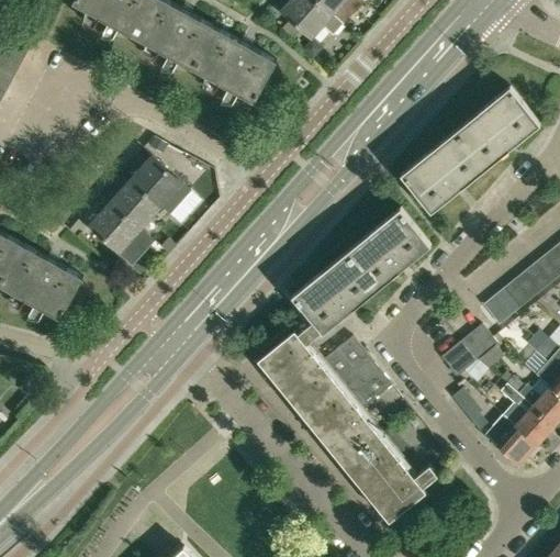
[(132,40),(153,0),(75,0),(71,7),(132,40)]
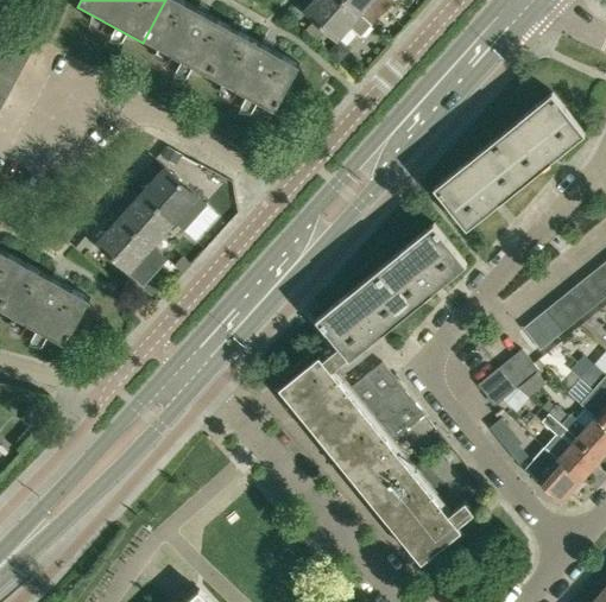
[(208,78),(232,35),(170,0),(165,0),(143,43),(208,78)]
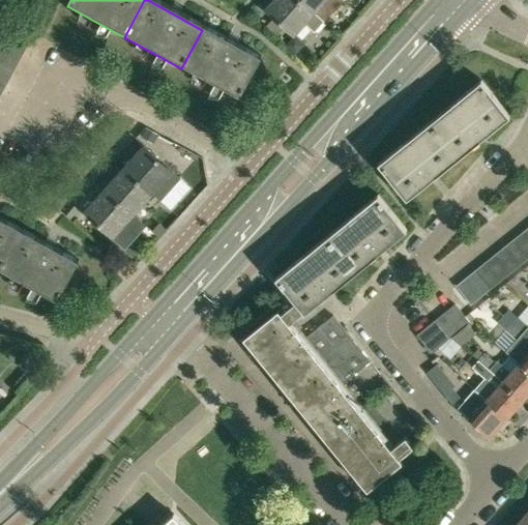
[(322,26),(312,17),(312,18),(291,0),(275,0),(264,13),(272,22),(264,31),(275,41),(284,32),(292,39),(302,28),(312,37),(322,26)]
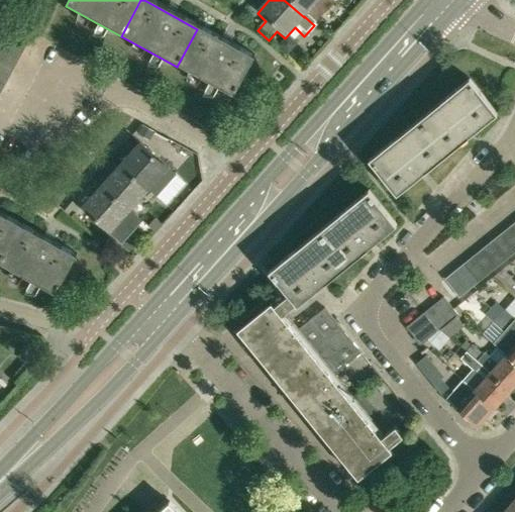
[(284,0),(304,17),(304,16),(318,0),(284,0)]
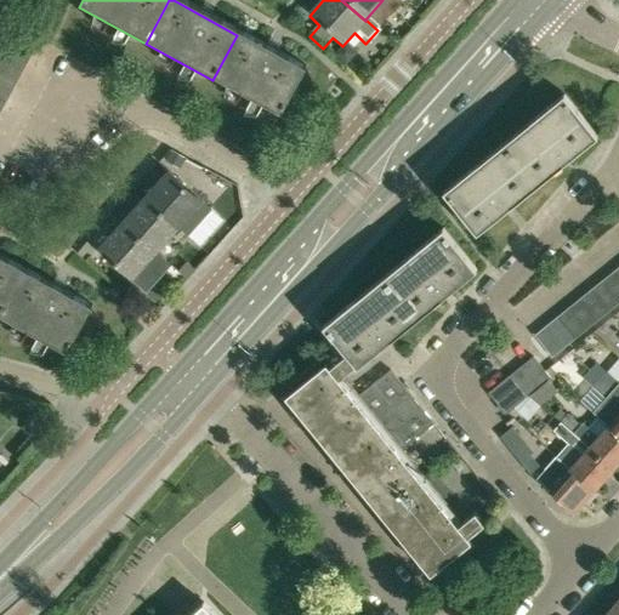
[(5,45),(29,60),(38,45),(12,32),(5,45)]
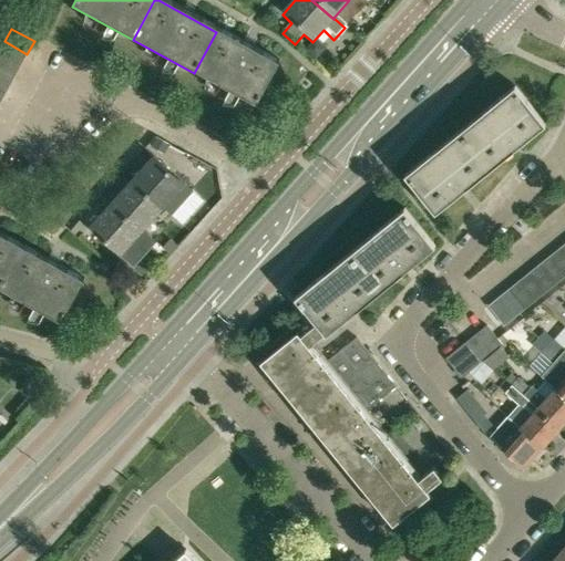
[(216,32),(194,73),(255,106),(277,65),(216,32)]
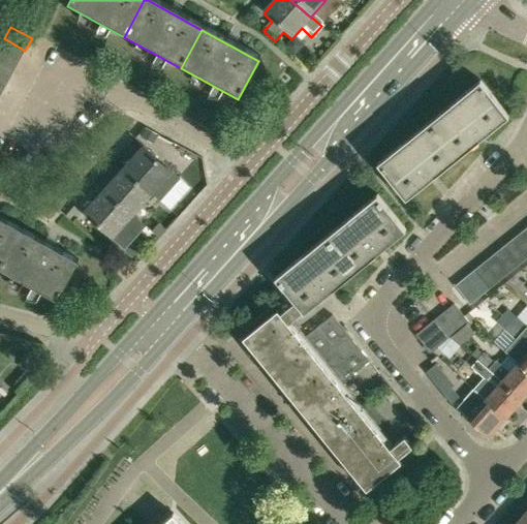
[(20,61),(25,51),(4,38),(0,45),(0,50),(20,61)]
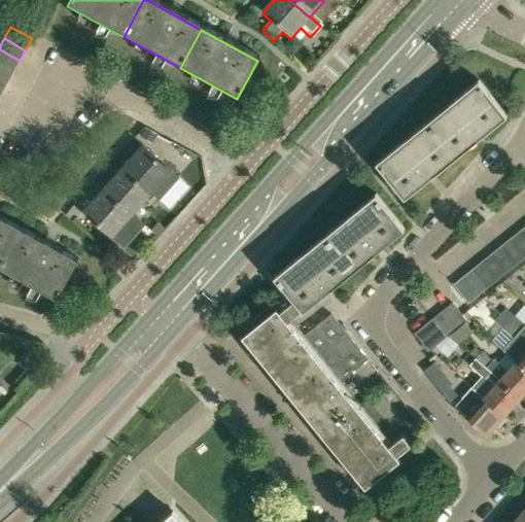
[(0,63),(13,71),(20,61),(0,49),(0,63)]
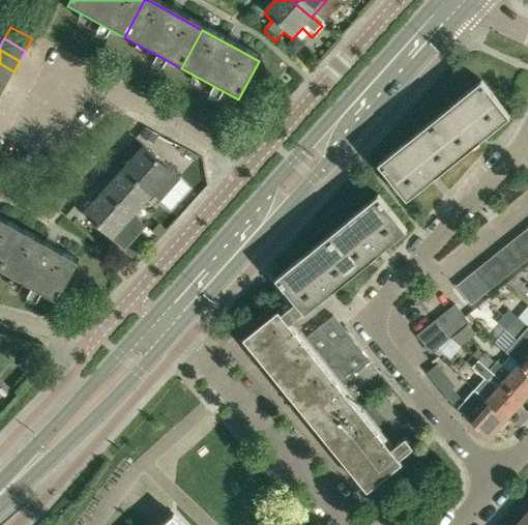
[(0,78),(8,82),(13,71),(0,63),(0,78)]
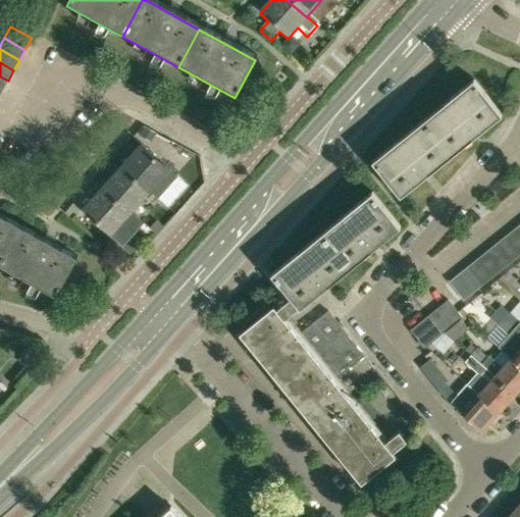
[(0,91),(2,92),(8,81),(0,76),(0,91)]
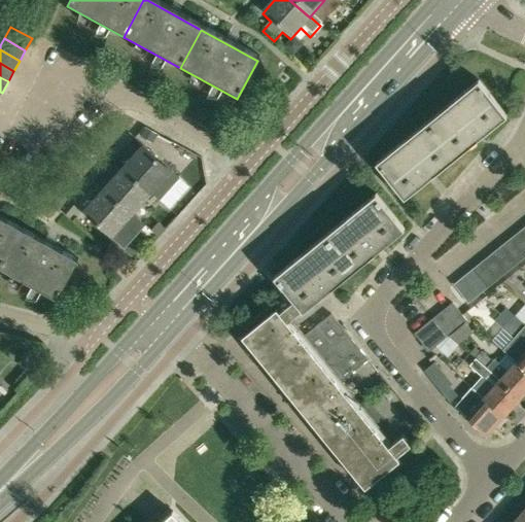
[(425,125),(454,161),(505,119),(477,83),(425,125)]
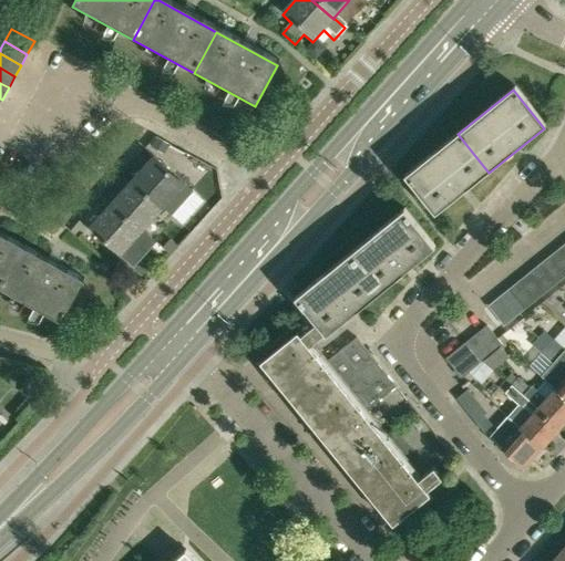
[(433,217),(489,173),(458,134),(402,179),(433,217)]
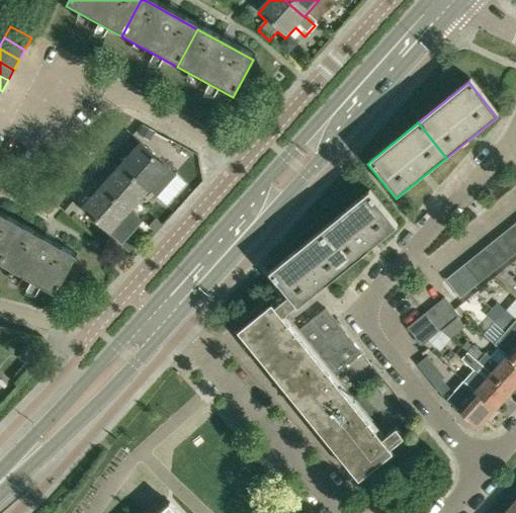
[(141,130),(135,138),(148,145),(153,137),(141,130)]
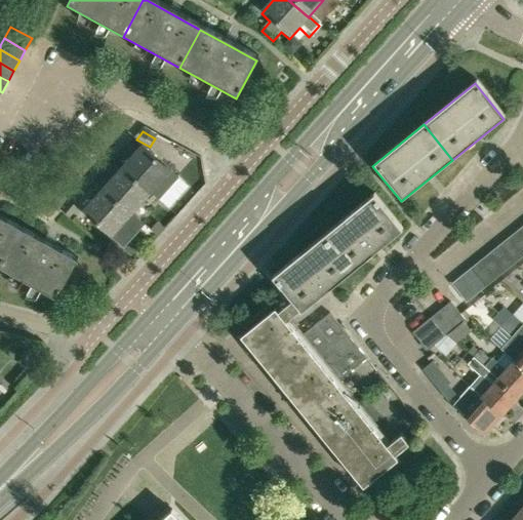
[(121,170),(149,196),(168,173),(141,149),(121,170)]
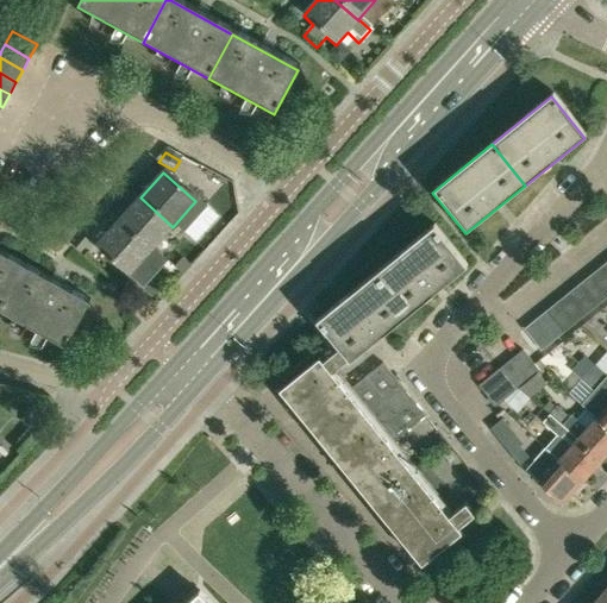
[(150,252),(173,227),(141,198),(118,223),(150,252)]
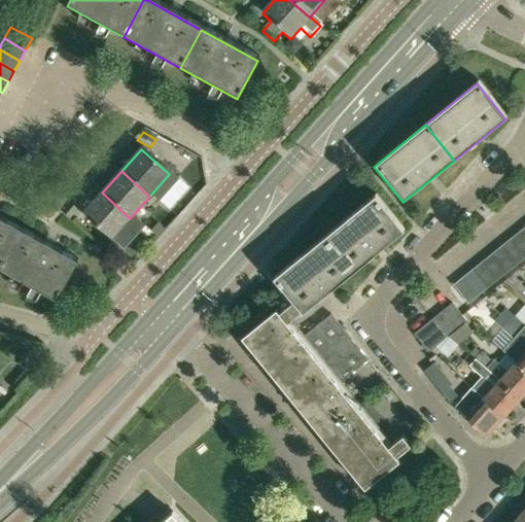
[(110,240),(130,218),(102,193),(82,214),(110,240)]
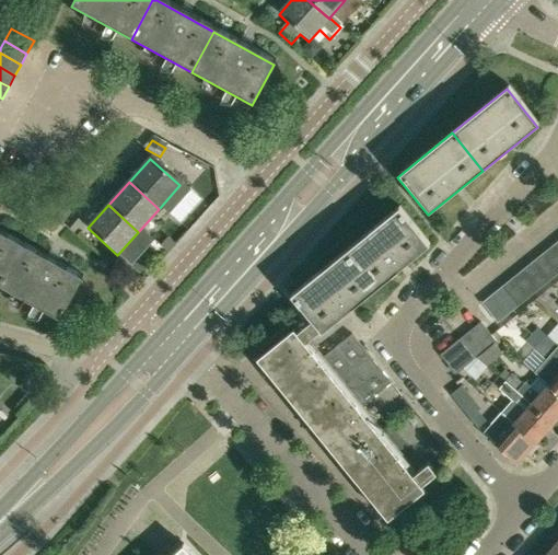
[(343,254),(373,292),(428,247),(397,210),(343,254)]
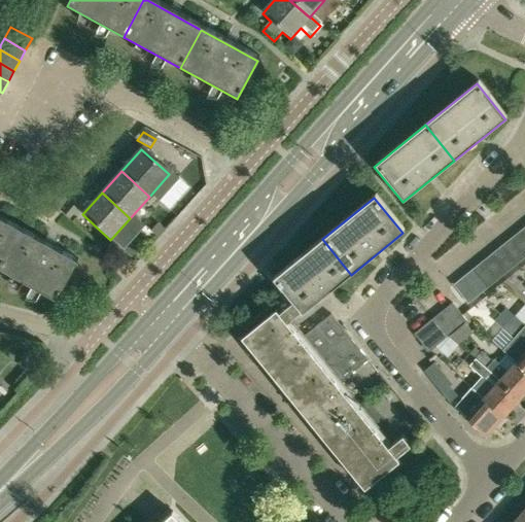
[(77,215),(71,209),(64,218),(70,224),(77,215)]
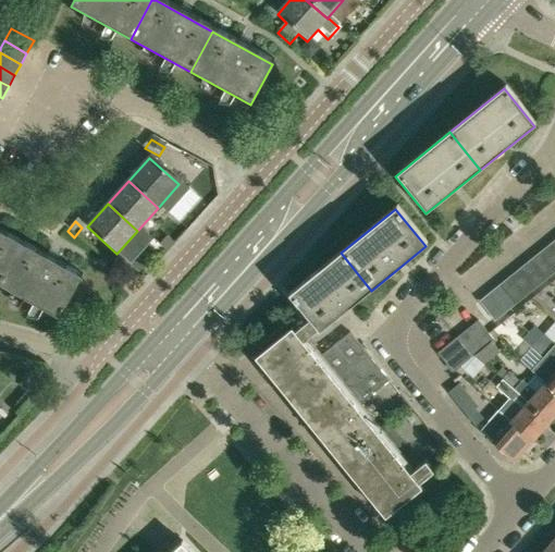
[(0,281),(21,245),(0,233),(0,281)]
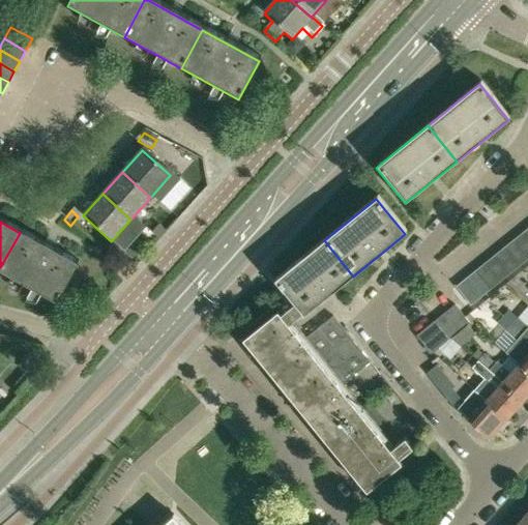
[(163,237),(166,235),(157,228),(150,236),(158,243),(163,237)]
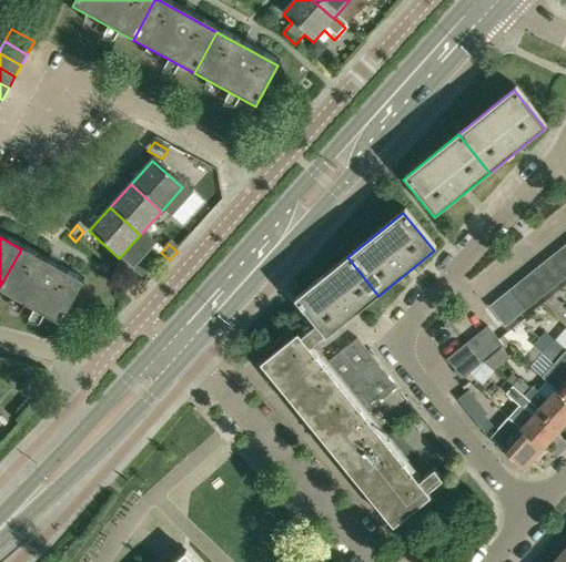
[(21,249),(0,286),(0,292),(60,324),(82,283),(21,249)]
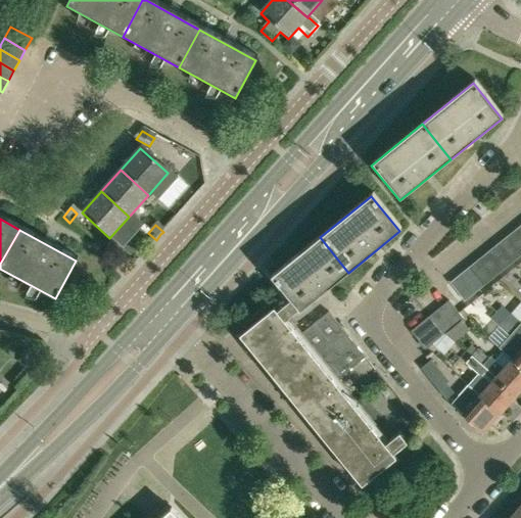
[(520,259),(520,256),(520,242),(513,233),(505,240),(520,259)]
